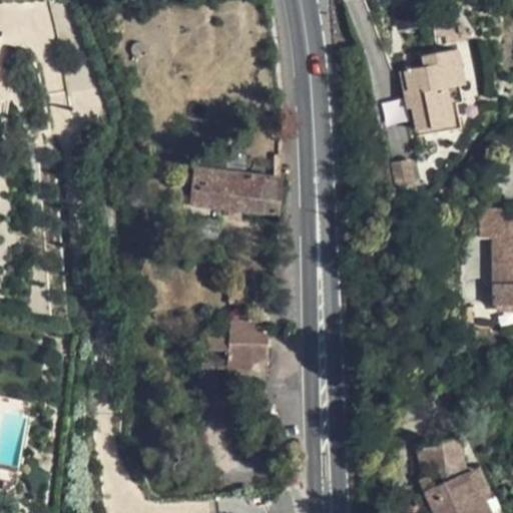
[(146,51),(146,48),(145,46),(143,43),(141,42),(138,41),(135,42),(133,44),(131,46),(130,49),(131,52),(132,54),(134,56),(137,57),(140,57),(143,56),(145,54),(146,51)]
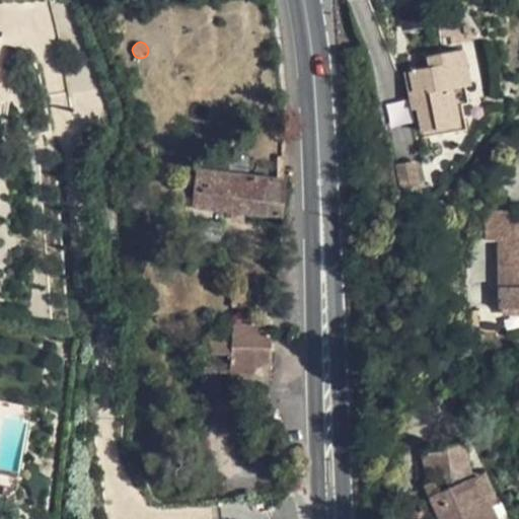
[(428,57),(430,67),(411,71),(422,131),(459,123),(455,104),(452,87),(465,84),(470,83),(463,50),(428,57)]
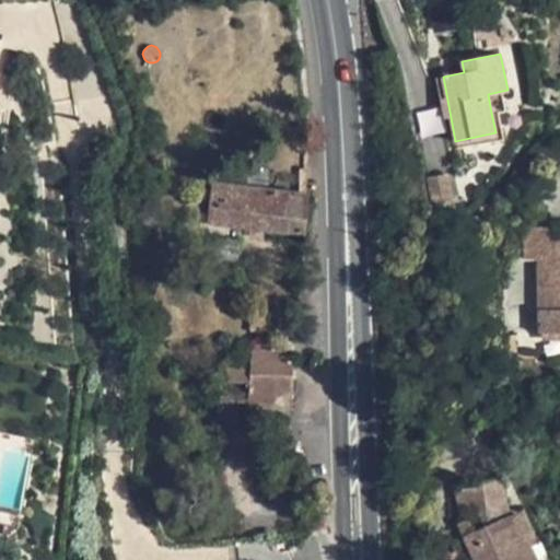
[(502,91),(488,94),(491,113),(499,112),(505,109),(502,91)]
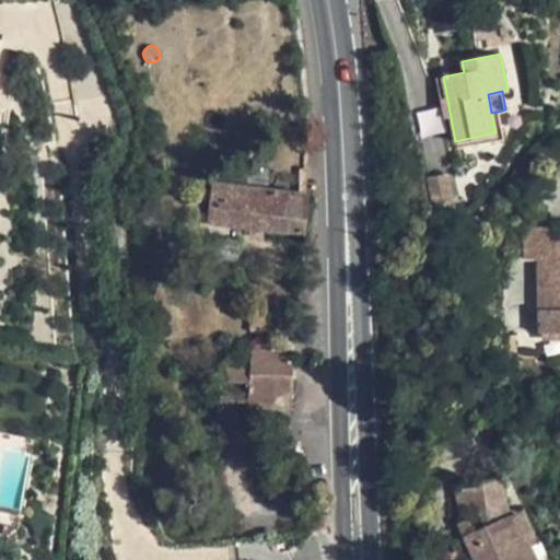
[(499,112),(491,113),(496,132),(497,140),(504,139),(499,112)]
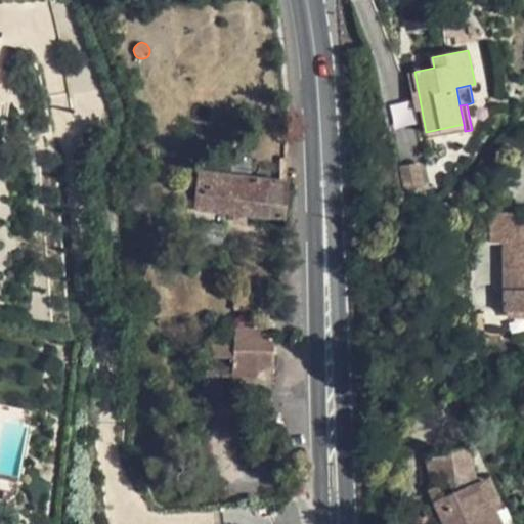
[(464,124),(426,132),(427,138),(465,131),(464,124)]
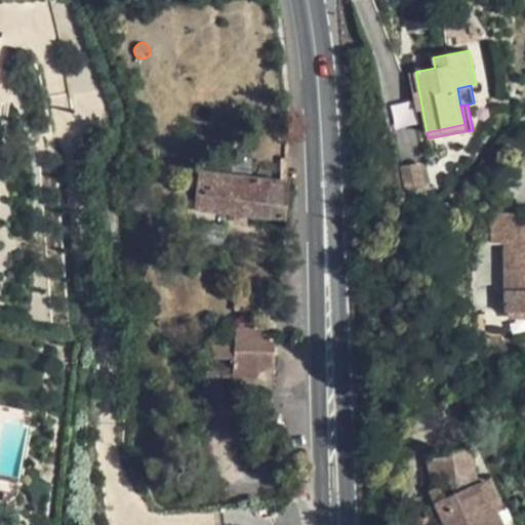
[(224,213),(286,218),(290,183),(232,175),(234,153),(203,153),(197,174),(194,210),(198,210),(193,257),(224,260),(227,227),(223,226),(224,213)]
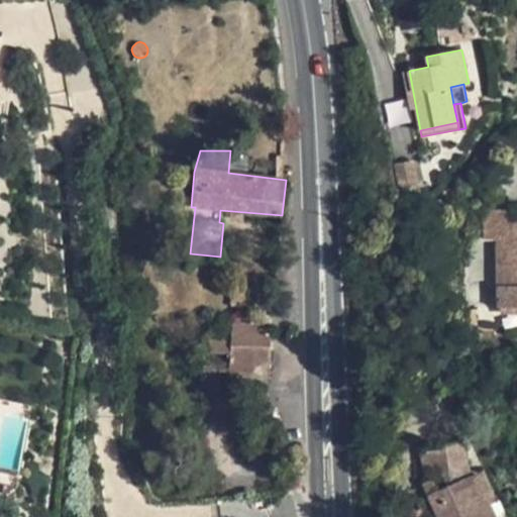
[(516,237),(497,239),(498,306),(516,305),(516,217),(515,218),(516,237)]
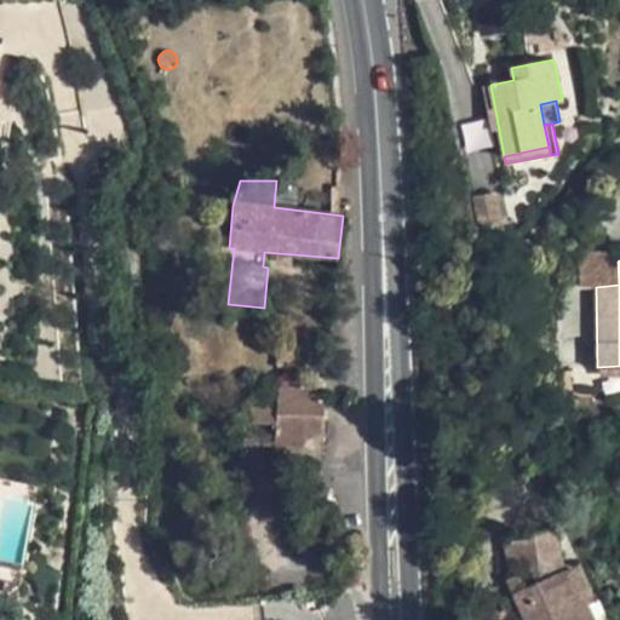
[(618,262),(596,263),(596,287),(619,285),(618,262)]
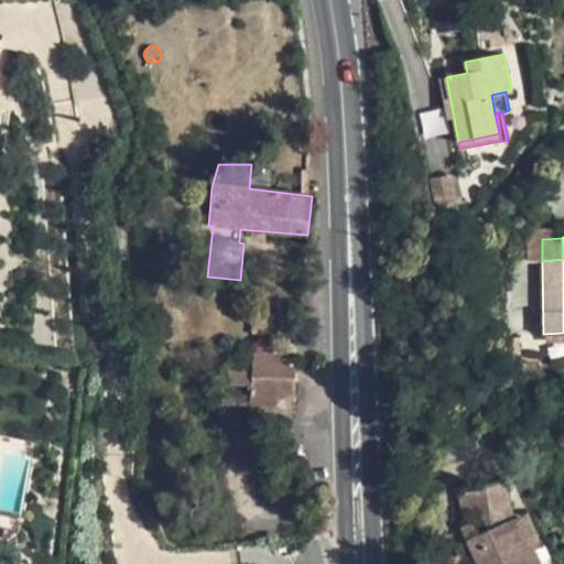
[(266,348),(267,334),(253,334),(252,348),(266,348)]
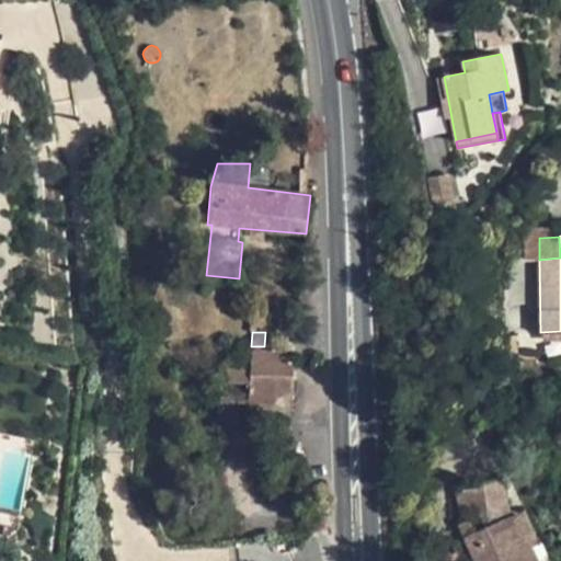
[(264,346),(251,346),(251,363),(221,362),(220,402),(247,401),(247,410),(275,410),(276,390),(290,390),(293,357),(276,357),(276,346),(264,346)]
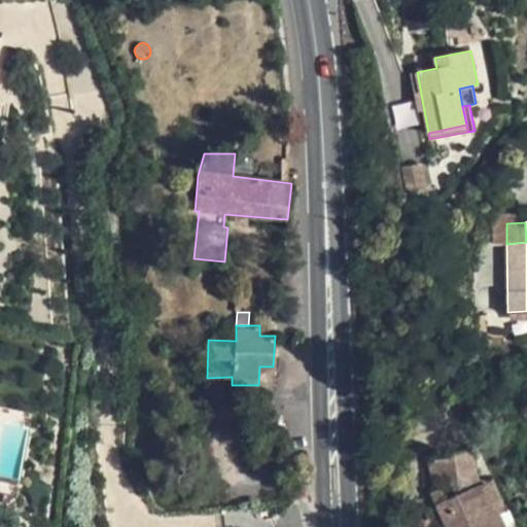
[(434,459),(437,482),(451,480),(452,484),(454,483),(455,495),(445,500),(436,504),(447,526),(497,526),(492,516),(478,485),(465,490),(464,475),(477,472),(472,448),(447,452),(448,457),(434,459)]
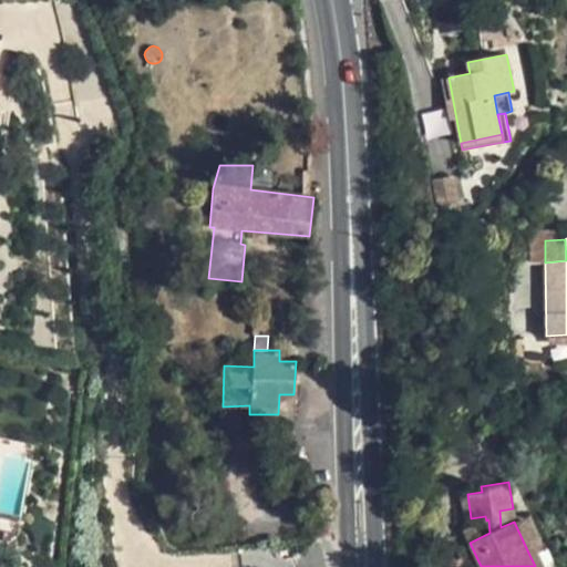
[(481,486),(461,490),(465,518),(471,518),(467,494),(482,492),(481,486)]
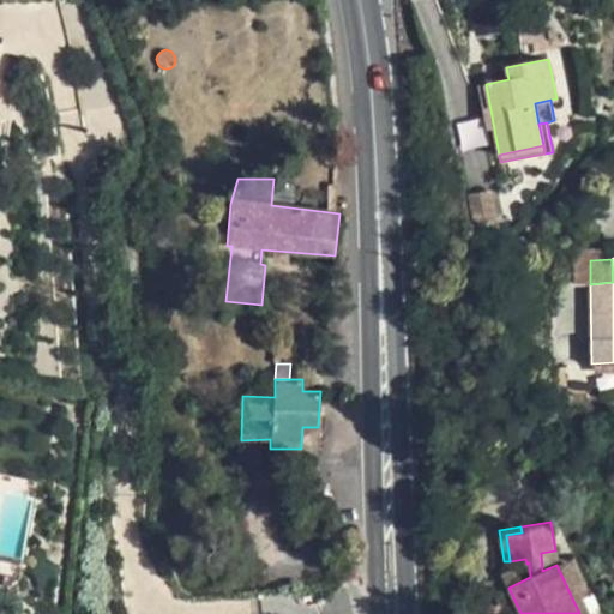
[(573,558),(557,565),(573,601),(582,597),(590,594),(573,558)]
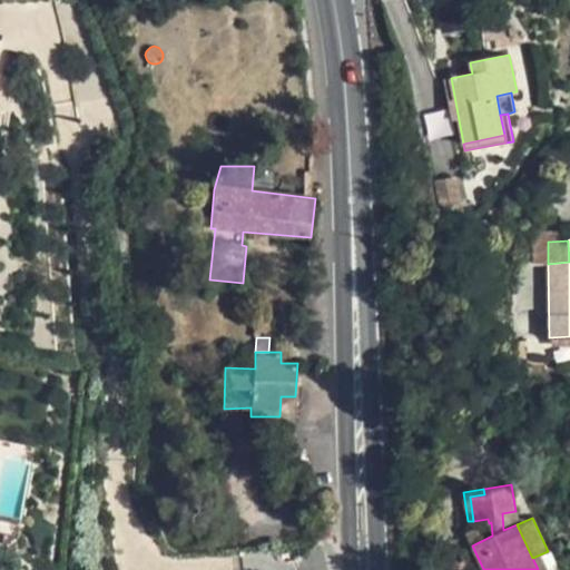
[(477,528),(467,532),(472,546),(481,541),(477,528)]
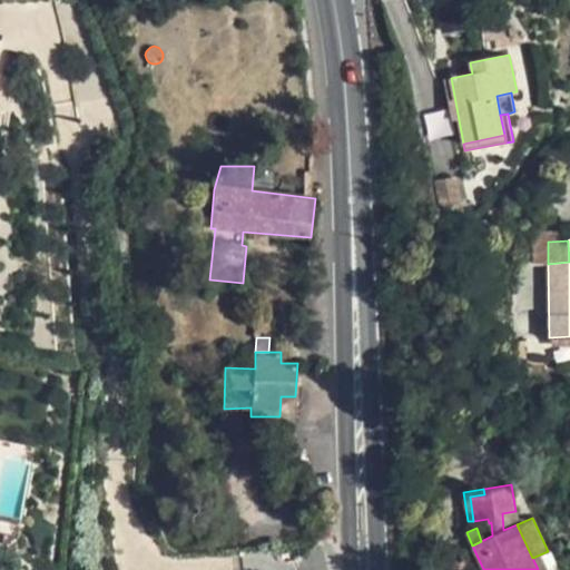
[(547,569),(540,554),(532,558),(538,569),(547,569)]
